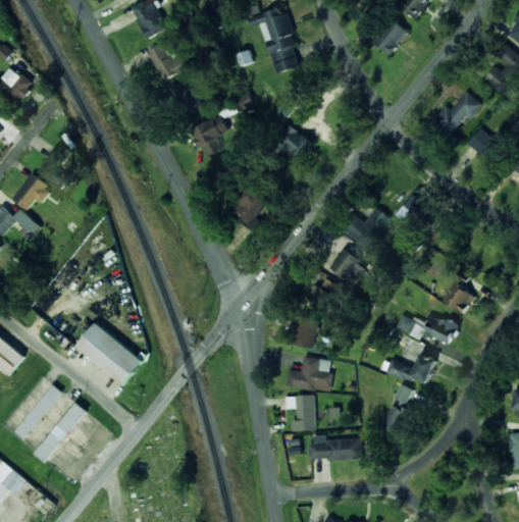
[(147,39),(166,28),(151,2),(145,5),(142,1),(130,8),(147,39)]
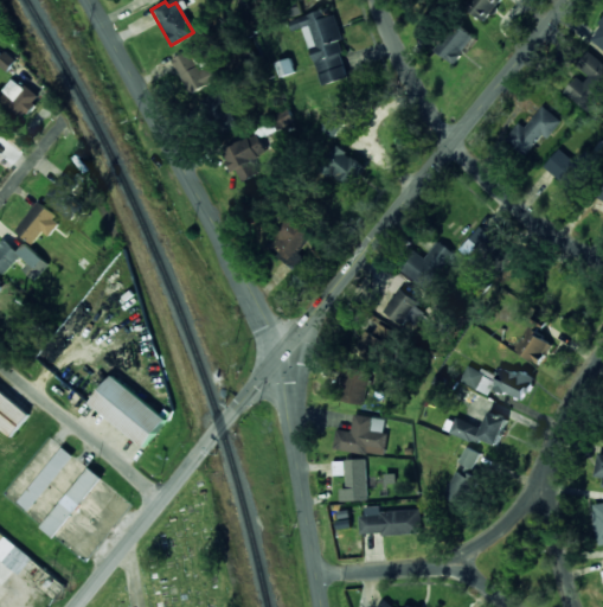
[(346,78),(335,42),(339,40),(329,8),(287,20),(290,32),(302,29),(319,87),(346,78)]
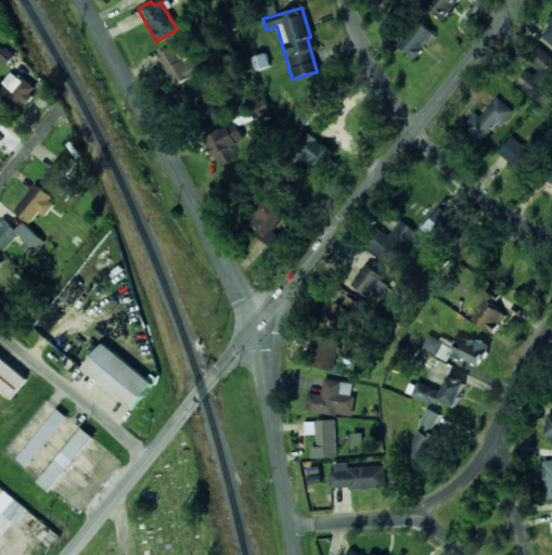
[(551,15),(537,36),(551,47),(551,15)]
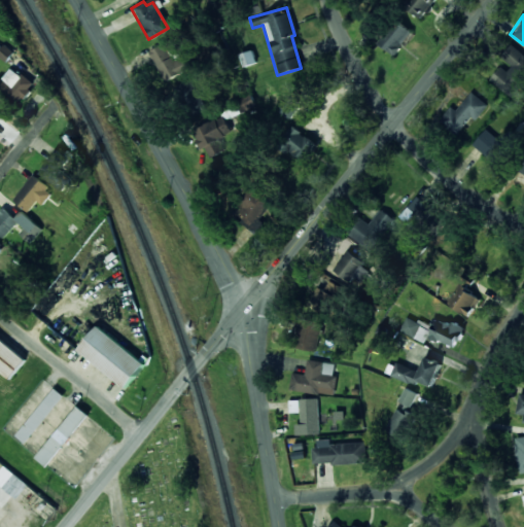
[(392,56),(410,33),(393,21),(376,44),(392,56)]
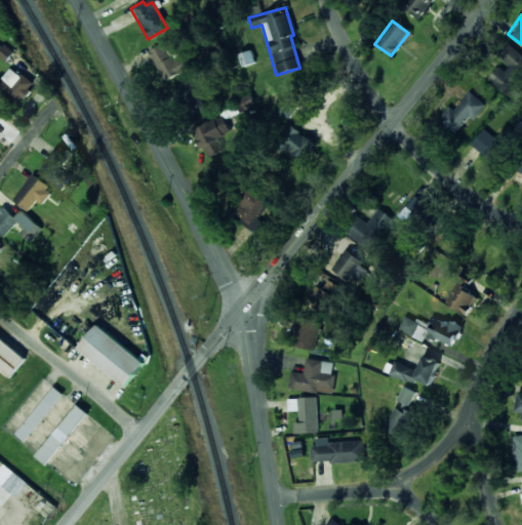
[(485,81),(507,95),(521,72),(521,56),(505,45),(494,61),(497,63),(485,81)]
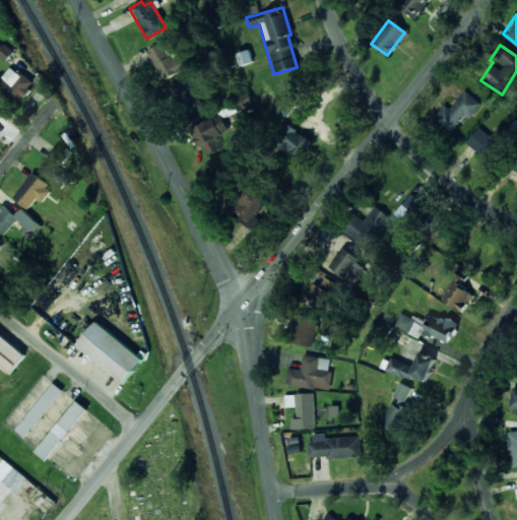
[(238,66),(251,63),(247,50),(234,54),(238,66)]
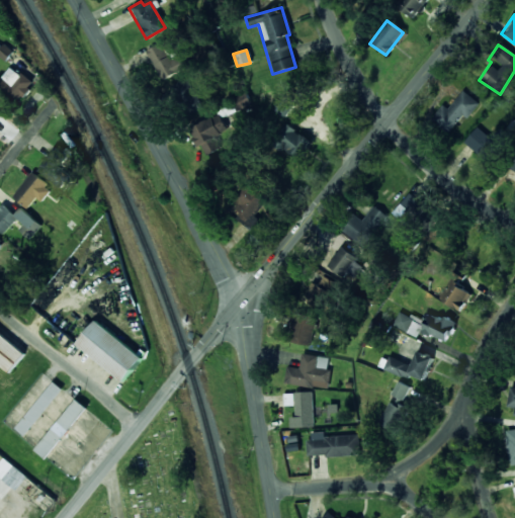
[(0,86),(18,101),(32,84),(9,66),(0,77),(0,86)]
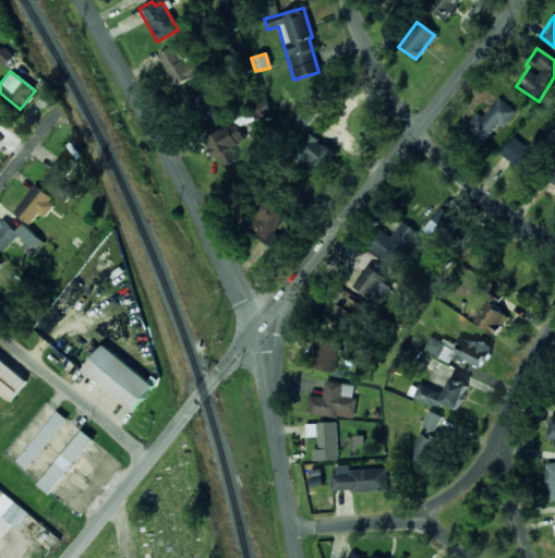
[(190,97),(204,123),(217,117),(203,91),(190,97)]
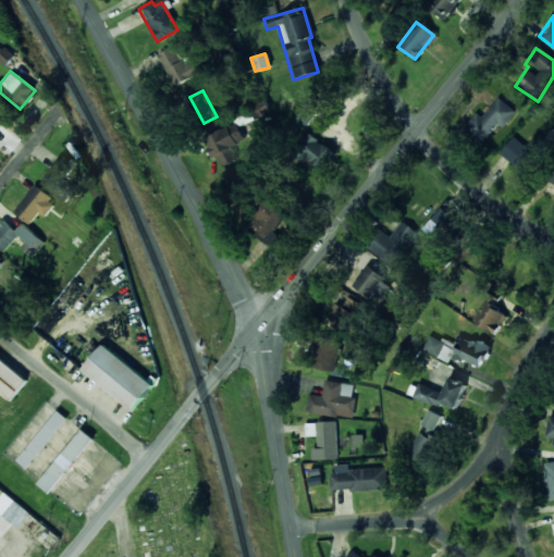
[(513,111),(497,97),(479,116),(475,113),(462,127),(480,145),(513,111)]
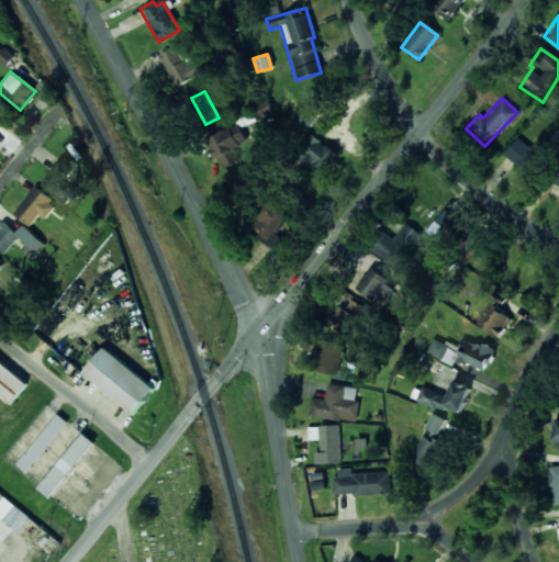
[(271,114),(267,100),(250,105),(255,120),(271,114)]
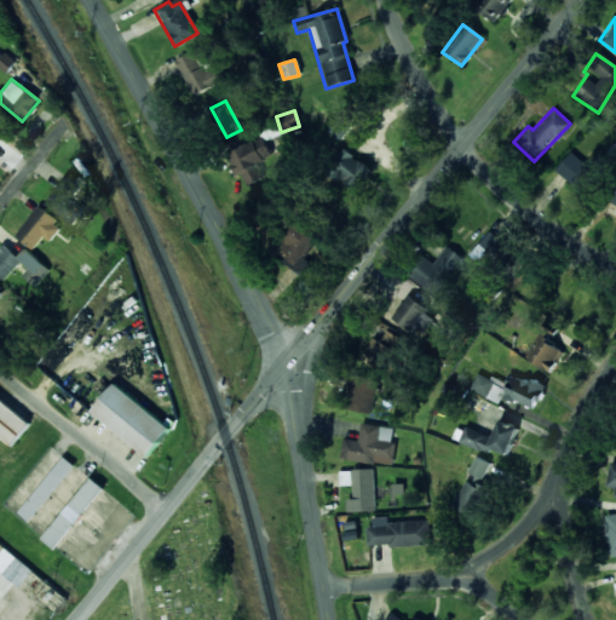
[(326,133),(339,143),(352,124),(339,115),(326,133)]
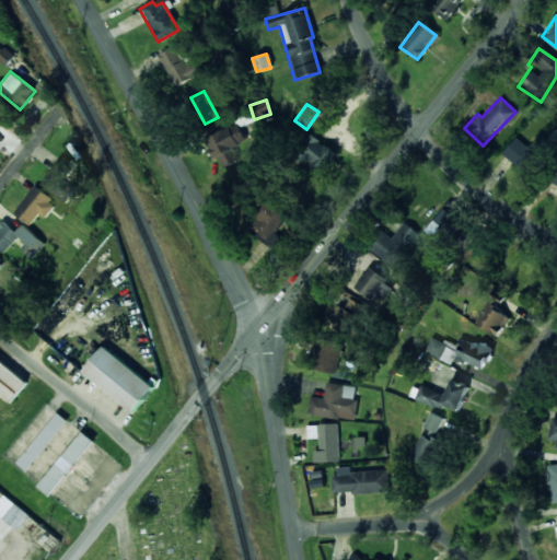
[(230,147),(243,141),(236,125),(202,138),(211,159),(217,158),(221,167),(235,161),(230,147)]
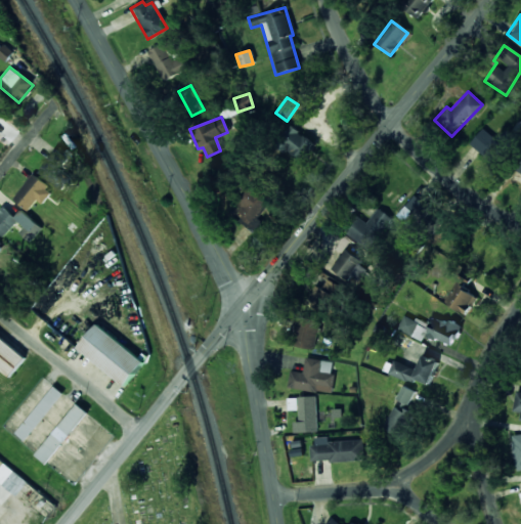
[(274,142),(297,162),(312,144),(290,125),(274,142)]
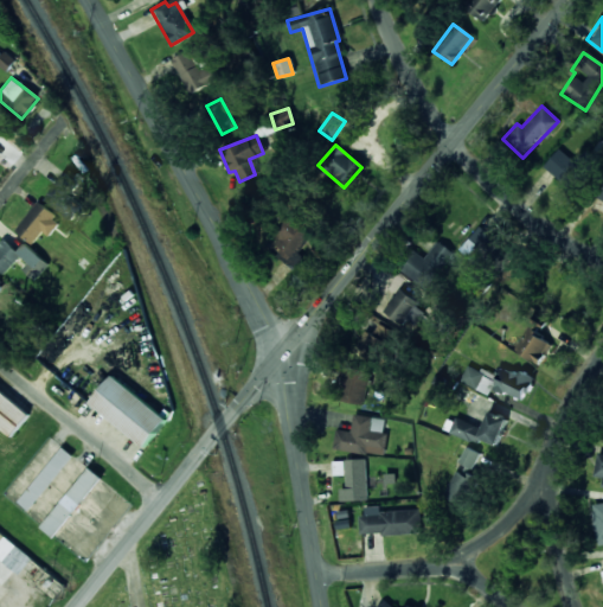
[(541,166),(562,184),(577,166),(557,148),(541,166)]
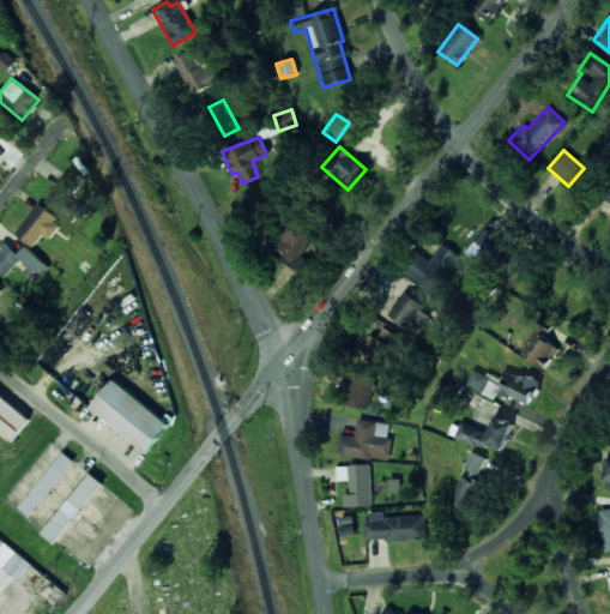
[(609,205),(609,203),(609,173),(593,194),(609,205)]
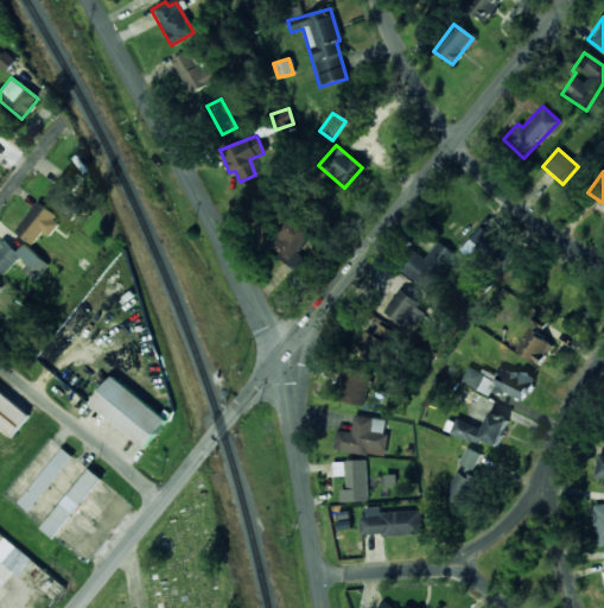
[(42,200),(69,221),(82,204),(69,194),(76,184),(63,172),(42,200)]
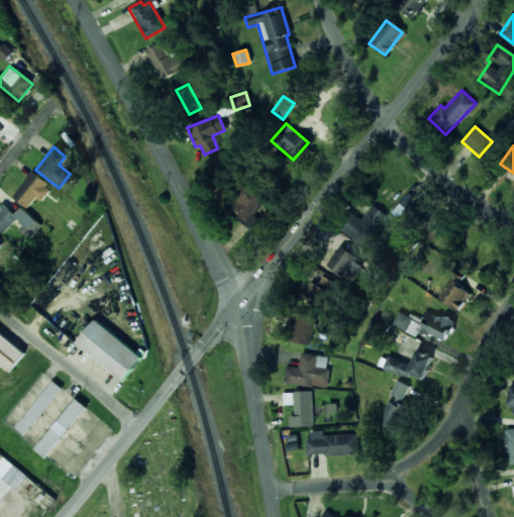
[(35,197),(39,201),(50,189),(30,172),(10,196),(25,208),(35,197)]
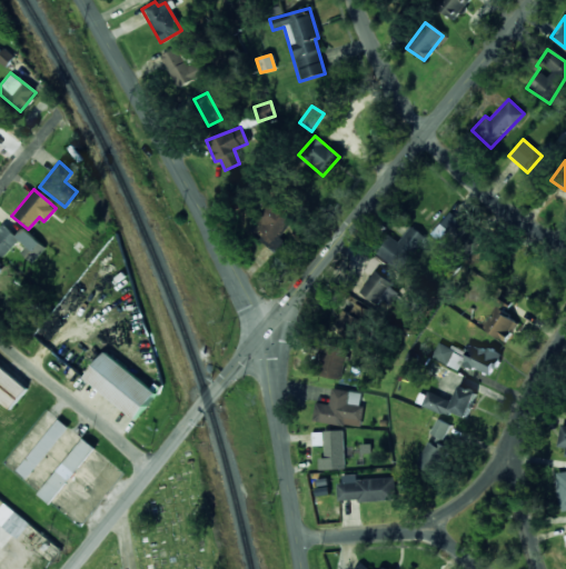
[(254,240),(275,252),(281,240),(278,238),(291,215),(267,201),(256,221),(261,226),(254,240)]
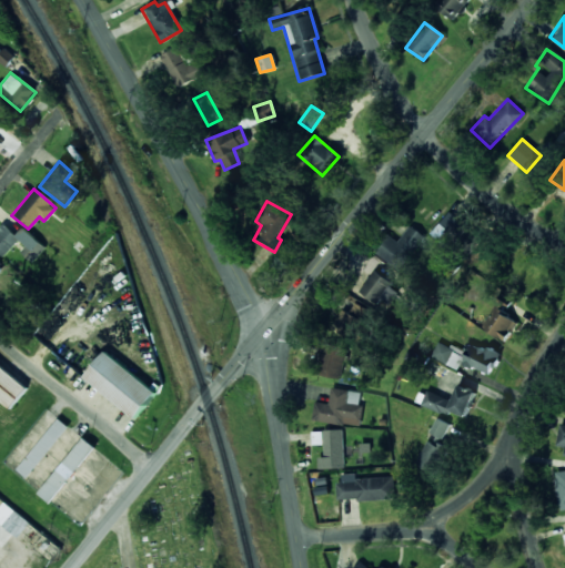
[(14,243),(32,260),(43,249),(22,227),(14,235),(3,224),(0,227),(0,255),(1,256),(14,243)]
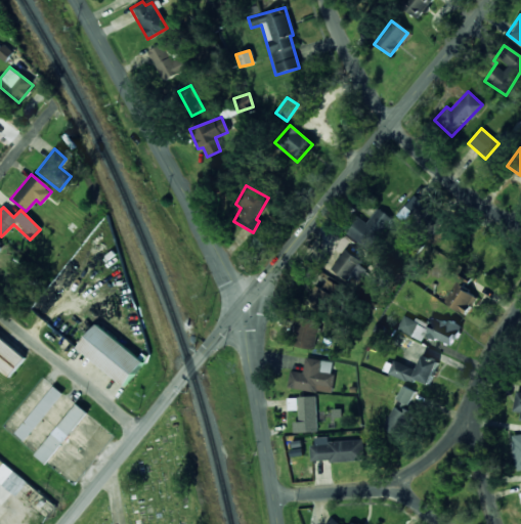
[(354,215),(342,232),(367,250),(390,218),(376,208),(365,223),(354,215)]
